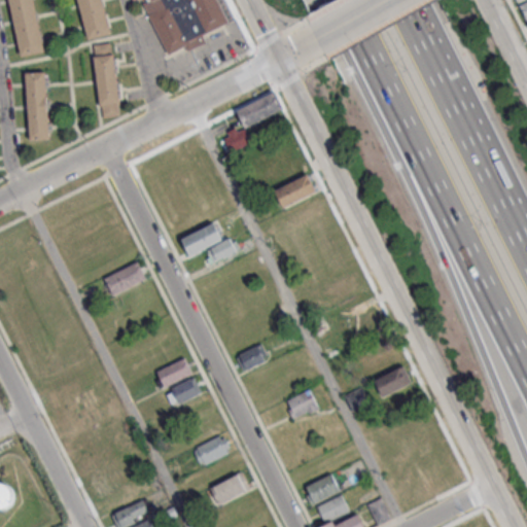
[(9,0),(33,0),(44,50),(22,56),(9,0)]
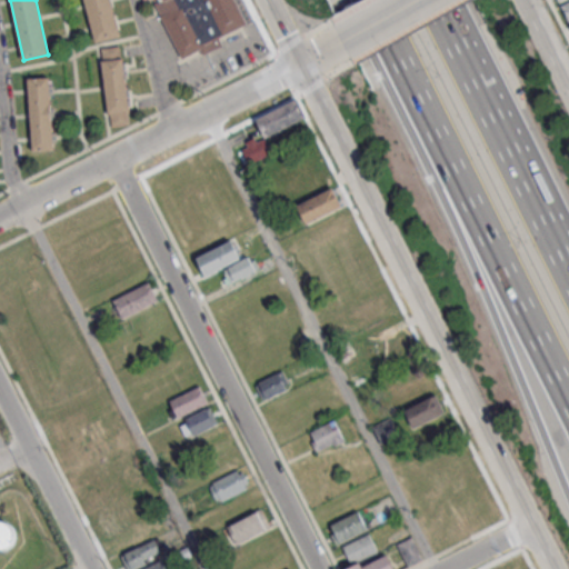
[(83,0),(110,0),(120,37),(95,42),(83,0)]
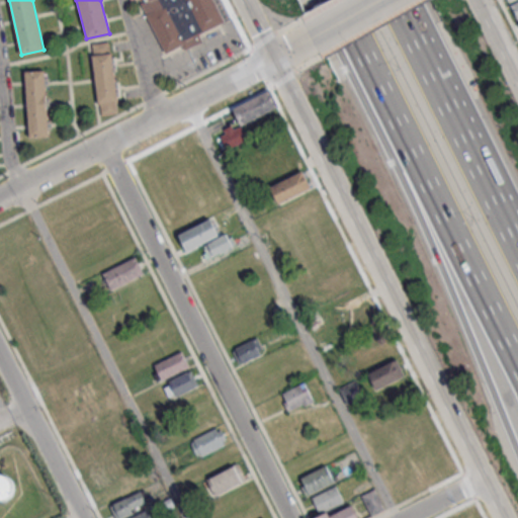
[(226,21),(214,0),(139,0),(165,54),(182,46),(184,50),(202,41),(199,35),(226,21)]
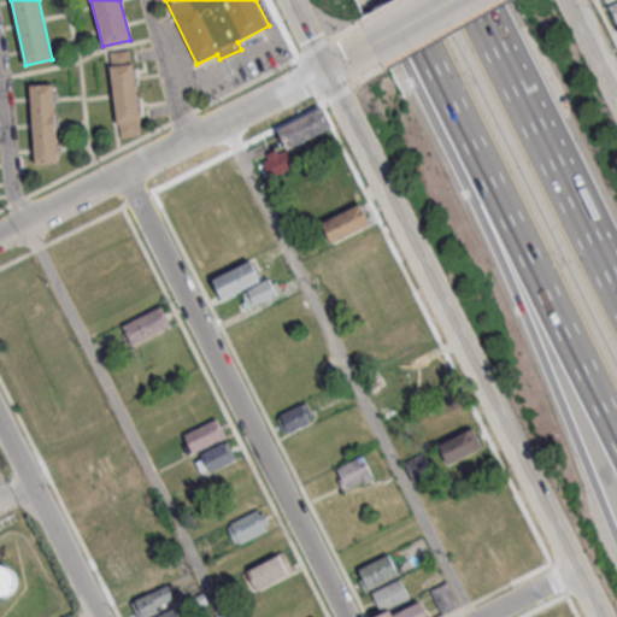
[(110,52),(111,65),(110,65),(117,123),(118,123),(121,137),(140,135),(137,121),(139,121),(131,63),(129,63),(128,50),(110,52)]
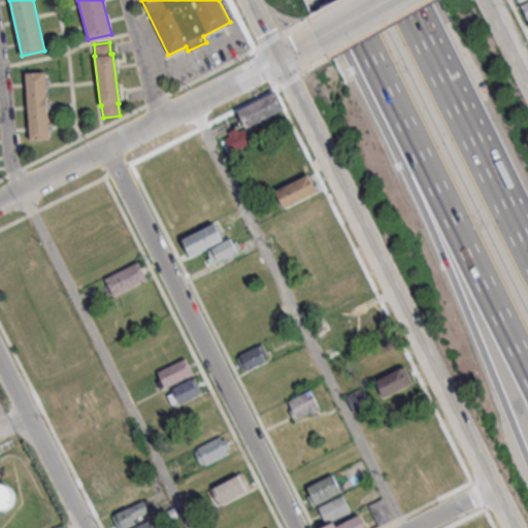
[(25,72),(44,70),(50,138),(29,140),(25,72)]
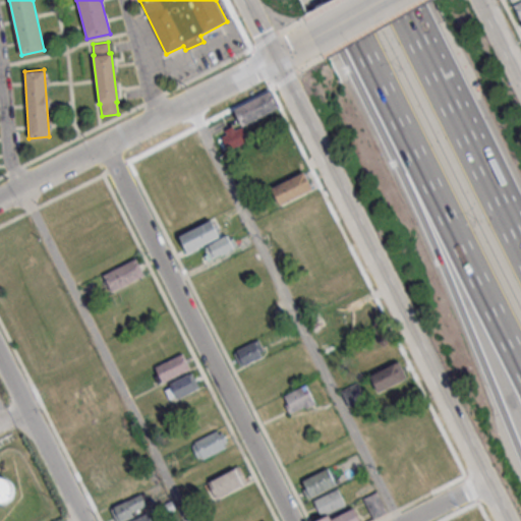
[(241,126),(279,107),(271,90),(233,108),(240,123),(220,133),(228,151),(248,140),(241,126)]
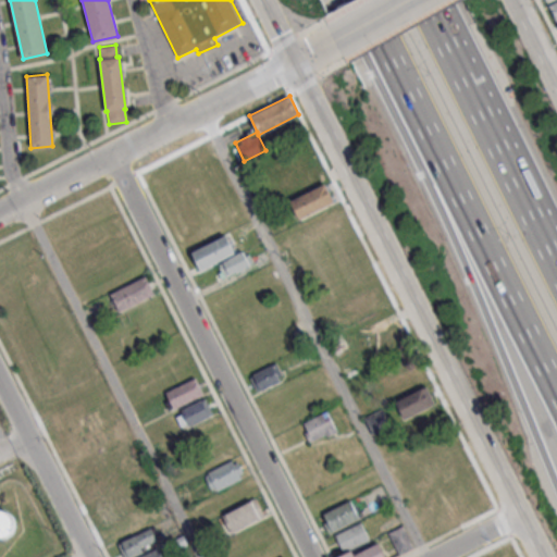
[(291,200),(324,184),(333,201),(299,219),(291,200)]
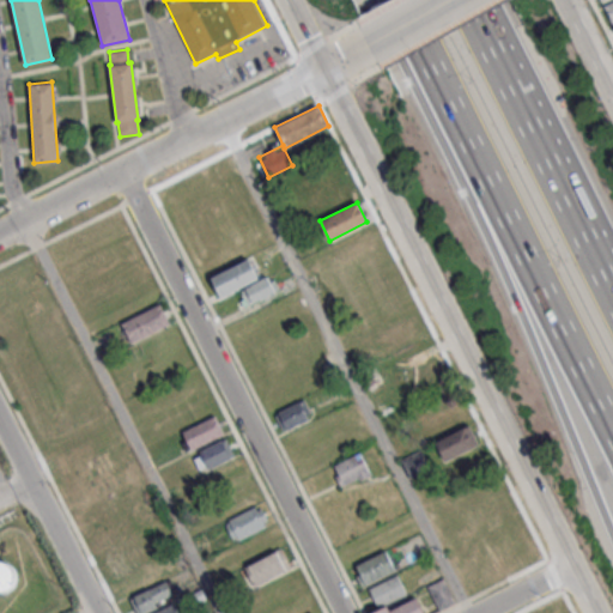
[(212,277),(249,258),(259,278),(222,296),(212,277)]
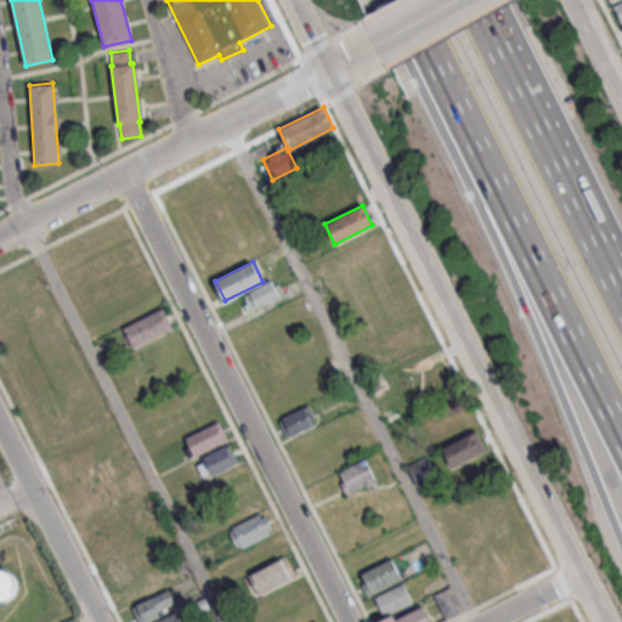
[(123,328),(164,307),(174,327),(134,348),(123,328)]
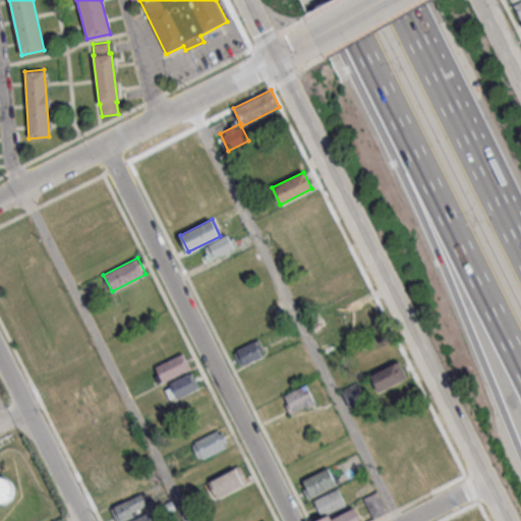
[(341,320),(350,337),(380,322),(371,304),(341,320)]
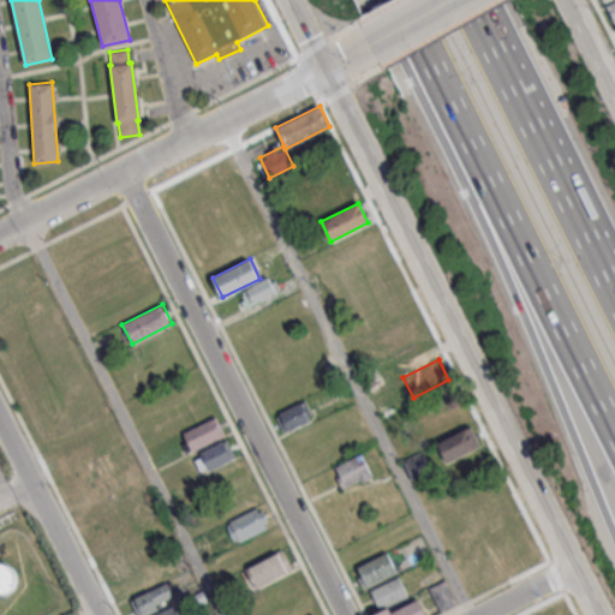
[(286,431),(315,419),(305,400),(278,413),(286,431)]
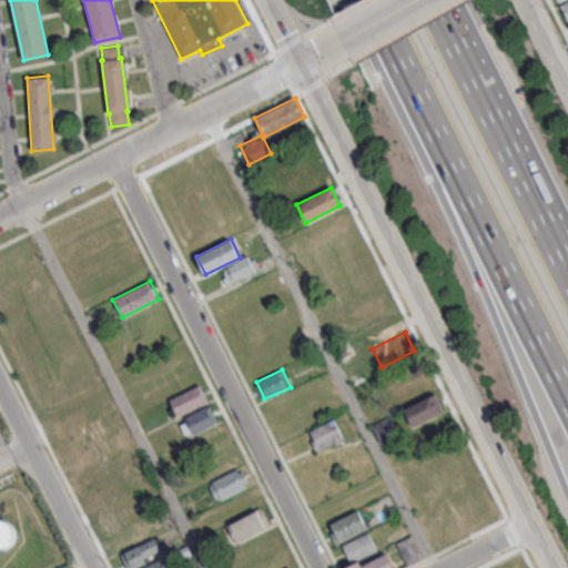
[(412,427),(444,411),(434,392),(439,388),(430,372),(393,391),(412,427)]
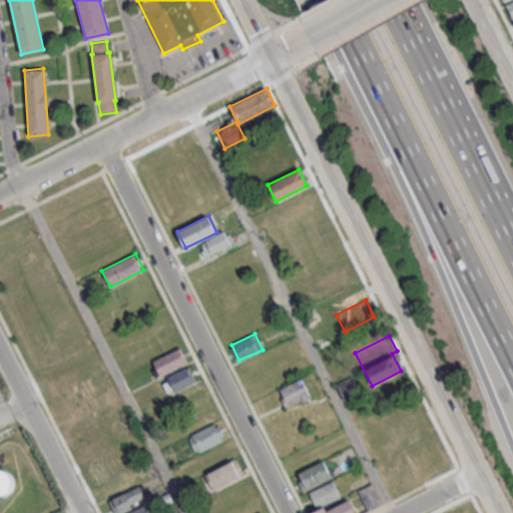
[(152,361),(180,347),(188,362),(159,377),(152,361)]
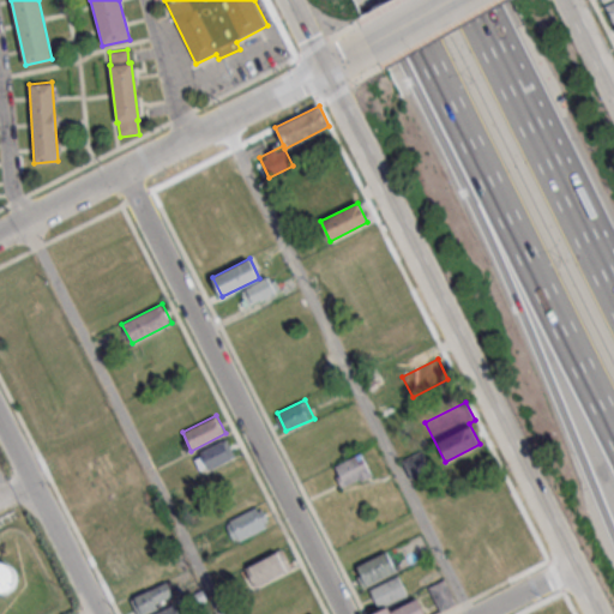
[(235,458),(227,440),(193,455),(200,473),(235,458)]
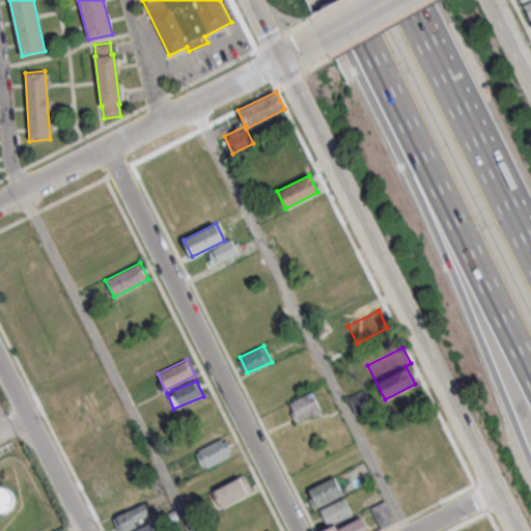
[(295,422),(322,410),(312,391),(286,404),(295,422)]
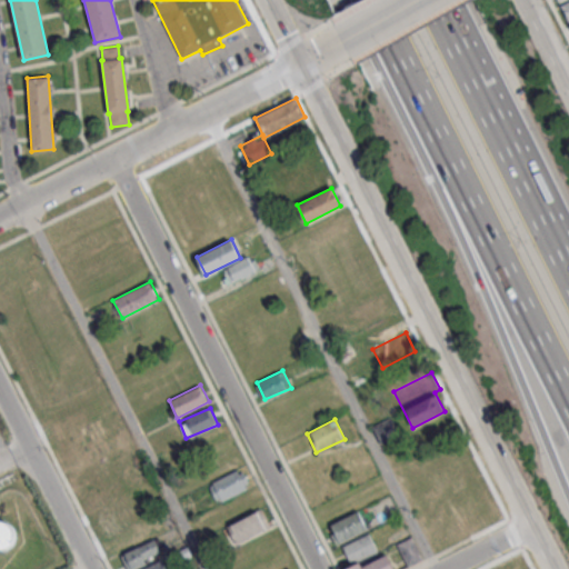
[(212,482),(237,470),(246,487),(221,500),(212,482)]
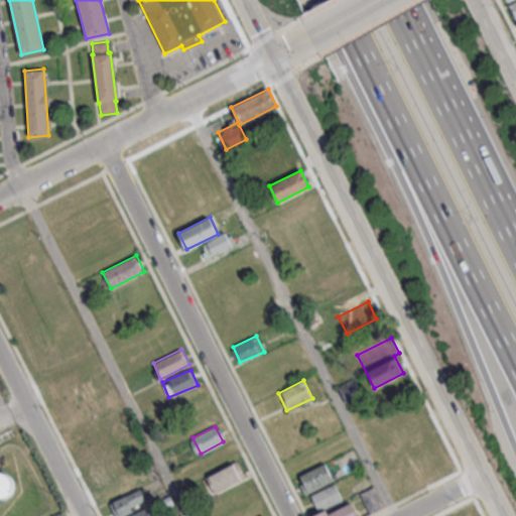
[(208,477),(237,462),(245,478),(216,492),(208,477)]
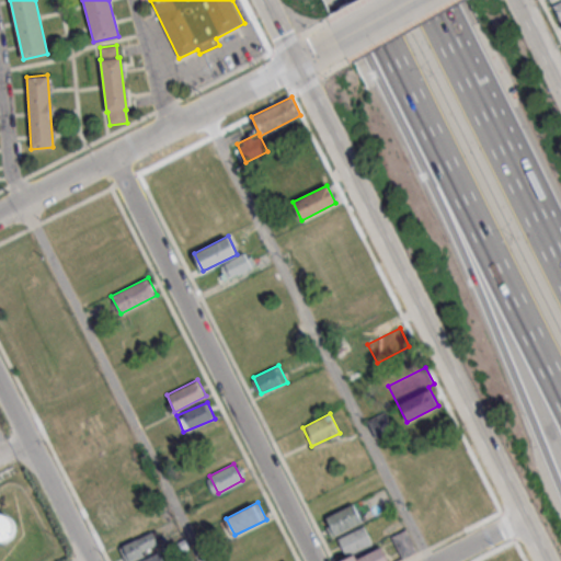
[(327,517),(352,504),(361,522),(335,535),(327,517)]
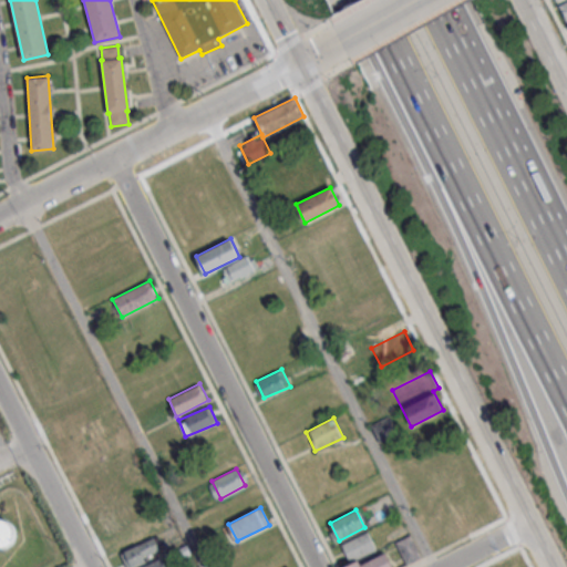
[(0,519),(0,548),(1,549),(6,549),(10,547),(14,545),(17,540),(18,536),(18,531),(16,526),(12,523),(8,521),(3,519),(0,519)]
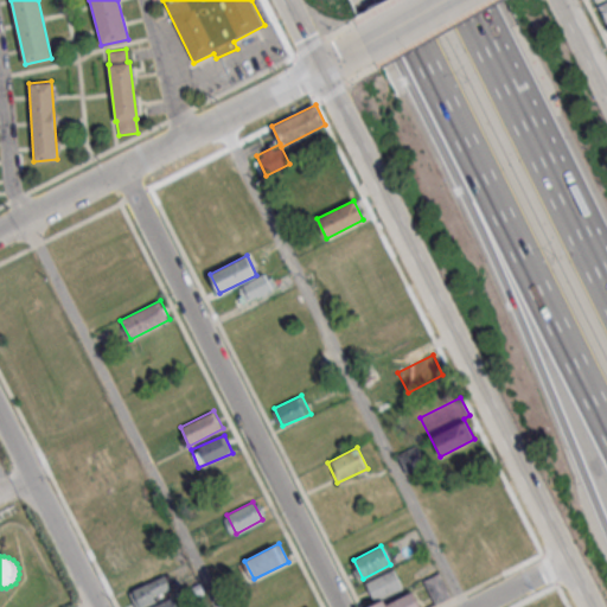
[(365,582),(394,568),(403,587),(375,601),(365,582)]
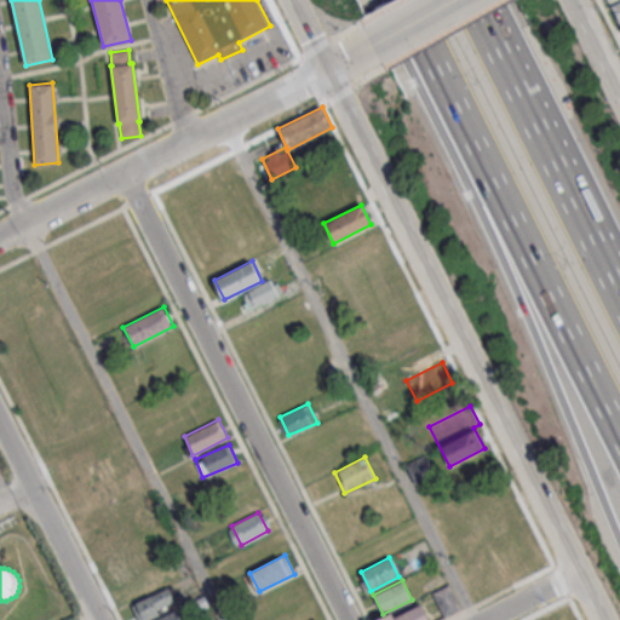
[(143,619),(135,603),(171,584),(181,603),(147,619),(143,619)]
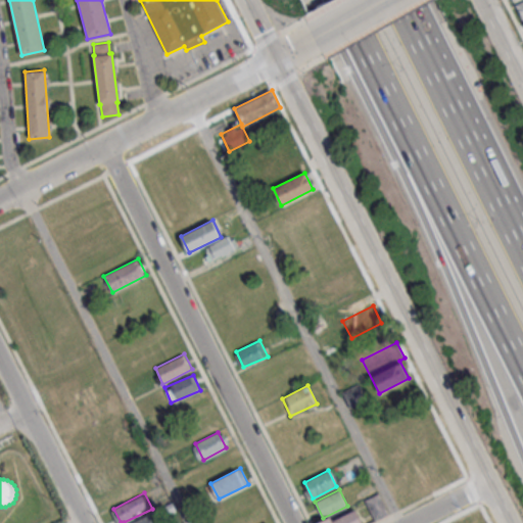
[(374,520),(388,513),(378,493),(365,500),(374,520)]
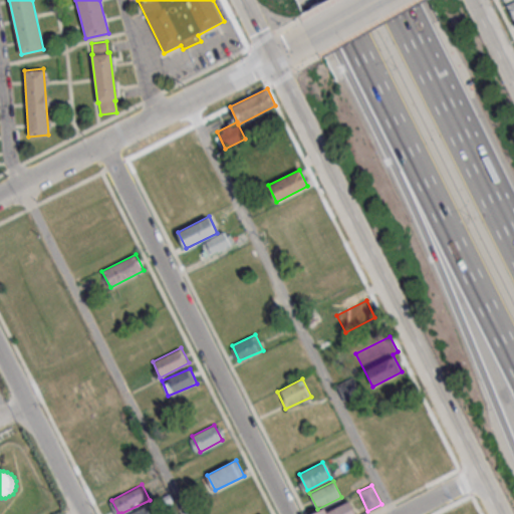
[(326,511),(348,500),(355,513),(312,513),(324,508),(326,511)]
